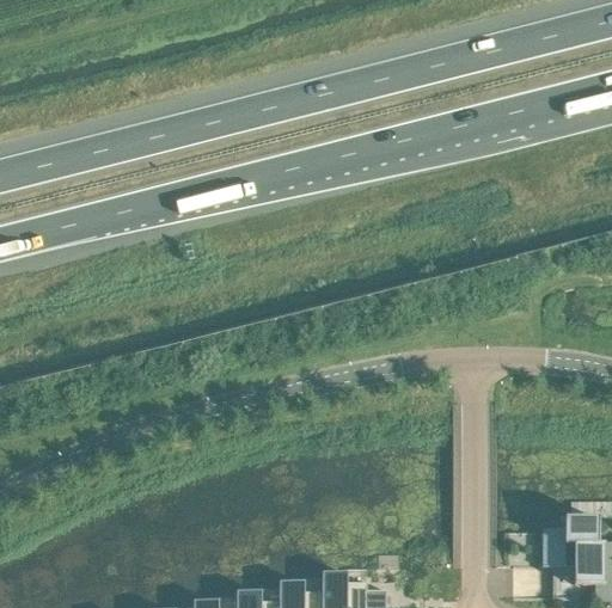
[(611,516),(598,516),(564,517),(564,527),(543,527),(543,554),(543,564),(542,564),(542,565),(552,565),(552,599),(611,596),(611,516)]
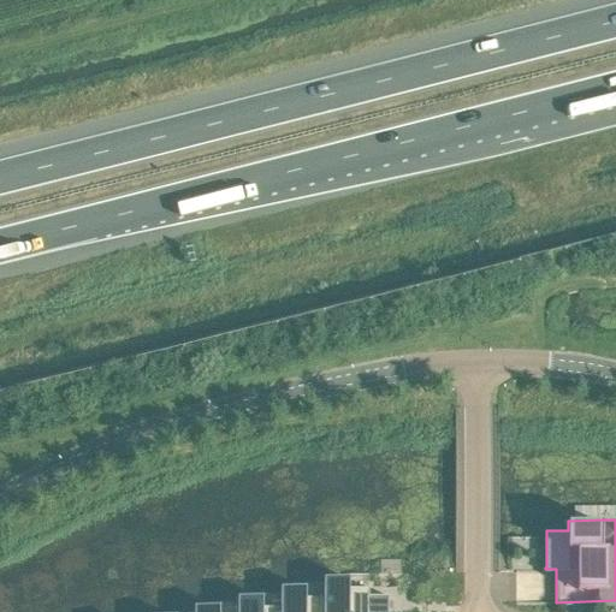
[(282,584),(282,611),(324,611),(325,575),(324,575),(324,595),(306,595),(306,584),(282,584)]
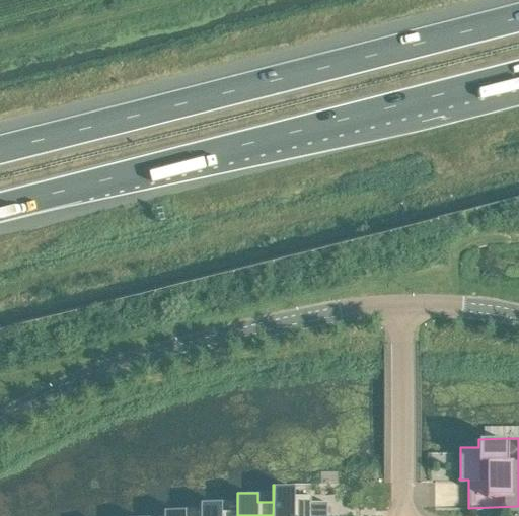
[(274,485),(273,515),(326,515),(327,500),(311,500),(311,494),(294,494),(294,485),(274,485)]
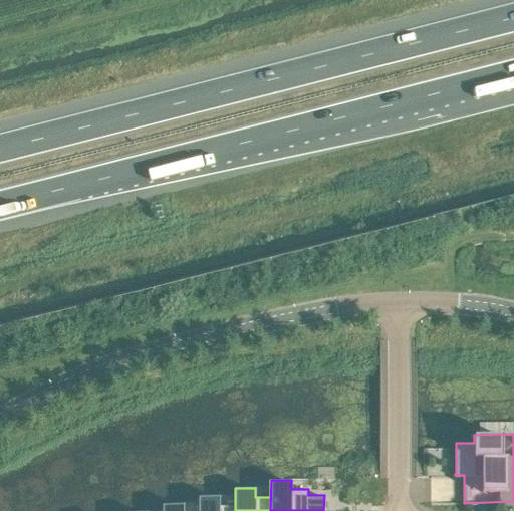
[(199,496),(199,510),(235,510),(235,488),(234,488),(234,504),(219,505),(219,496),(199,496)]
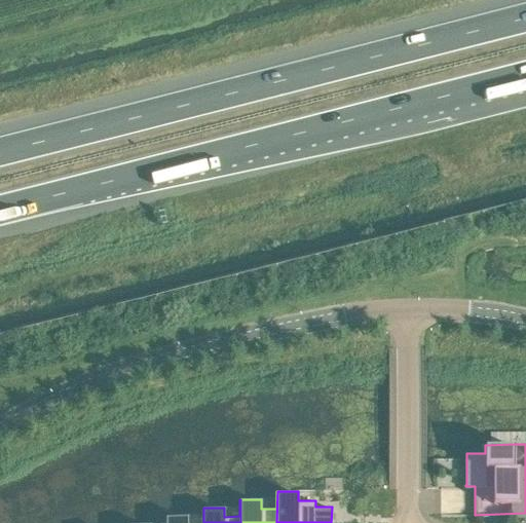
[(166,516),(166,522),(203,522),(203,508),(202,508),(202,522),(187,522),(187,516),(166,516)]
